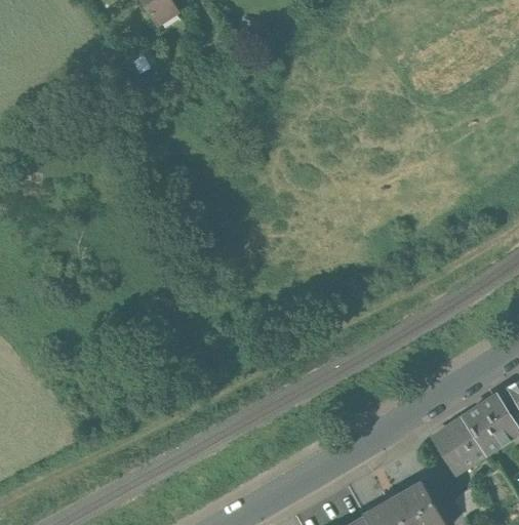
[(173,0),(143,0),(160,25),(182,11),(173,0)]
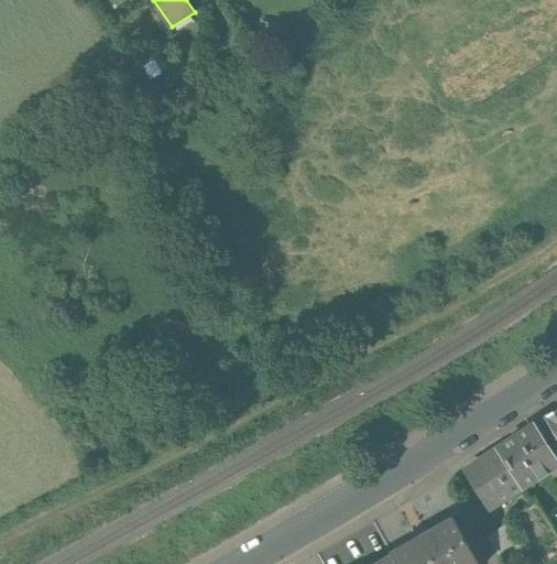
[(556,405),(542,416),(556,441),(556,405)]
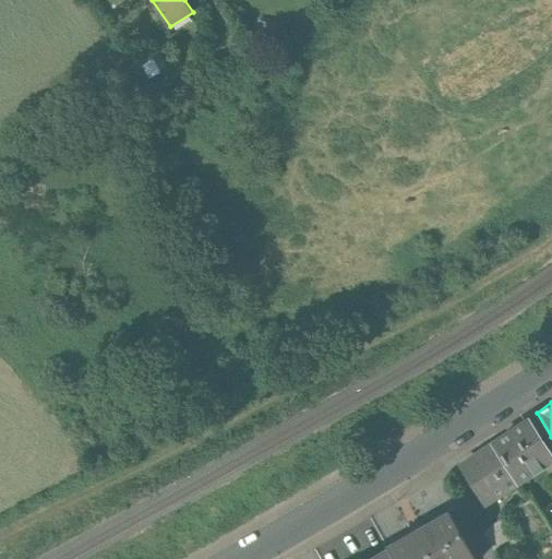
[(526,420),(491,442),(516,480),(550,459),(526,420)]
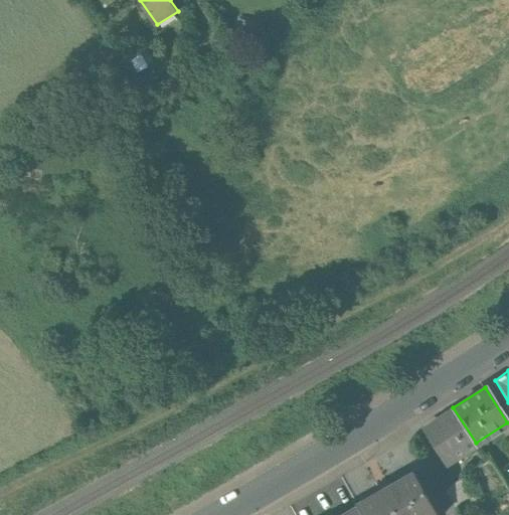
[(453,407),(421,428),(444,464),(476,443),(453,407)]
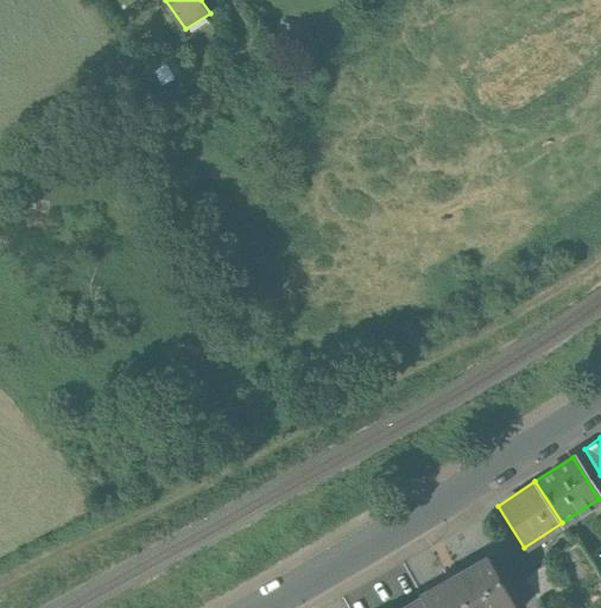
[(513,607),(485,557),(419,594),(421,597),(426,607),(513,607)]
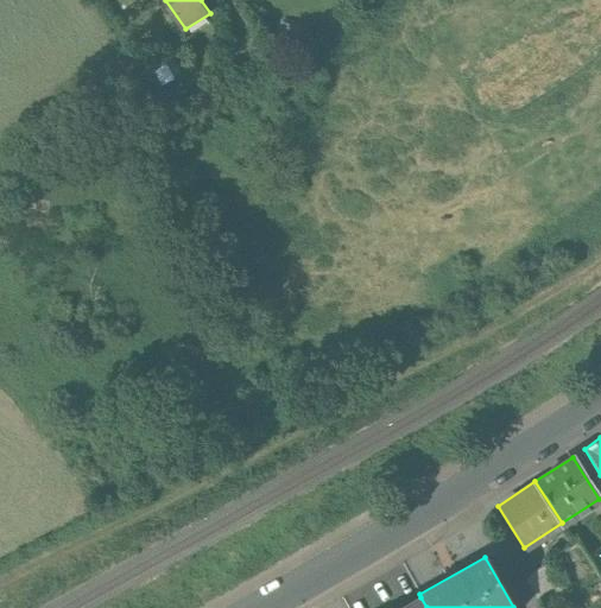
[(557,588),(543,564),(522,576),(536,601),(557,588)]
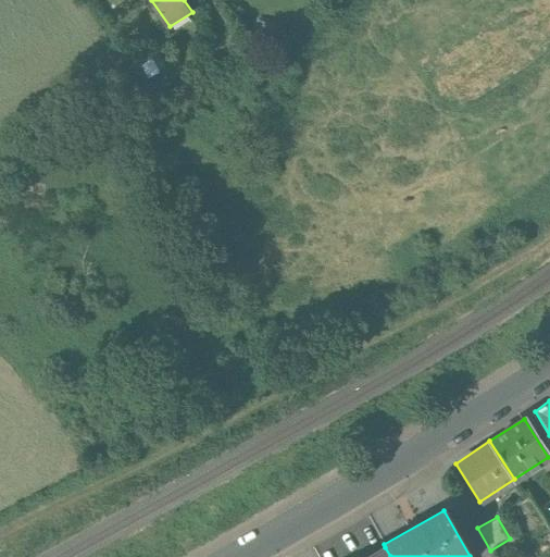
[(390,556),(385,547),(367,556),(390,556)]
